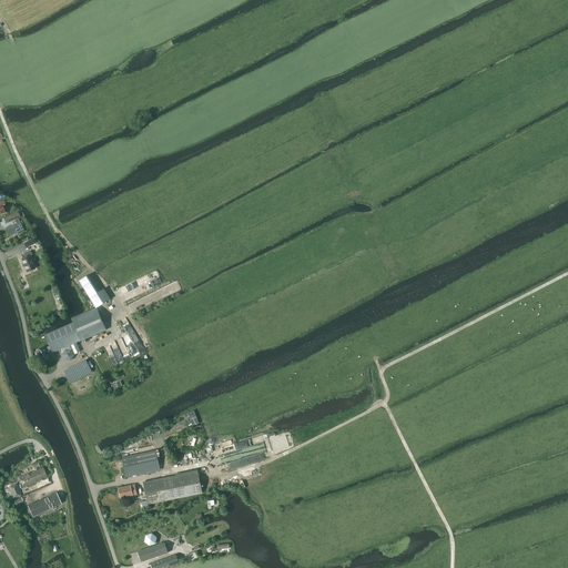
[(18,212),(3,217),(6,223),(21,217),(18,212)]
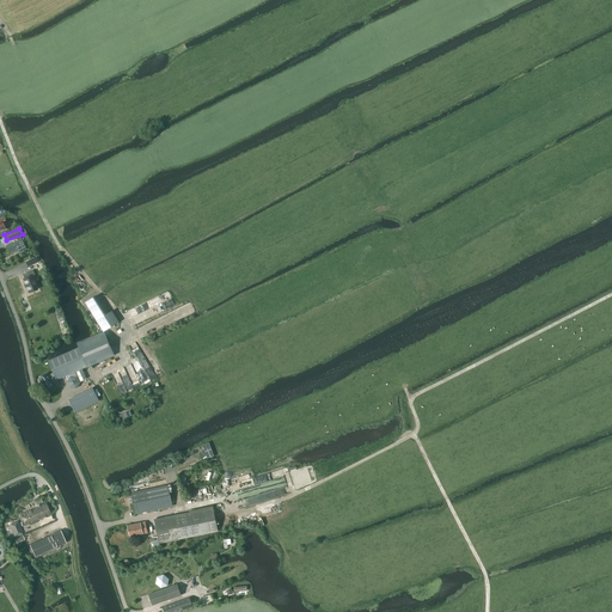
[(22,239),(10,244),(14,252),(19,250),(19,252),(23,250),(26,249),(22,239)]
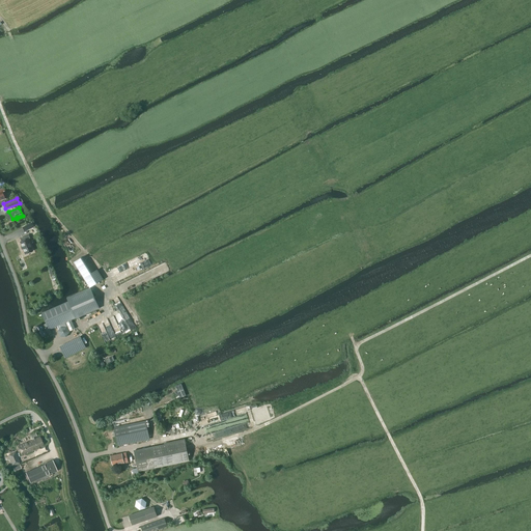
[(32,223),(23,227),(25,231),(34,227),(32,223)]
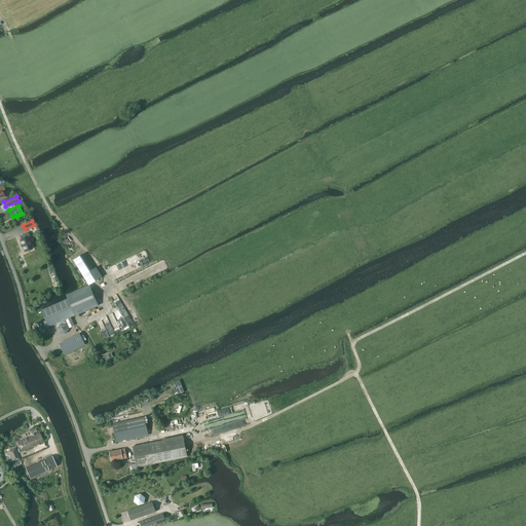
[(25,237),(20,239),(25,252),(32,249),(27,236),(29,235),(28,233),(24,234),(25,237)]
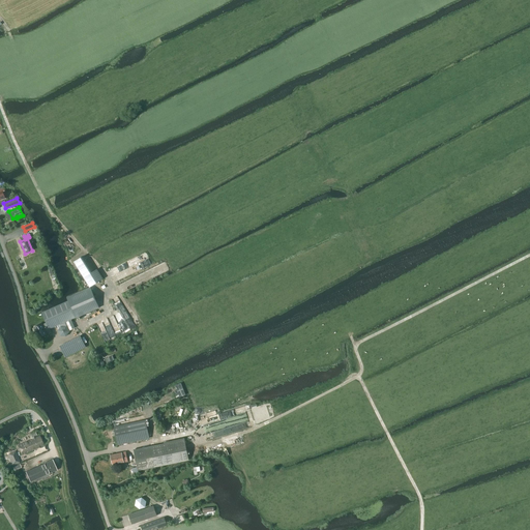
[(82,257),(74,262),(90,288),(97,283),(82,257)]
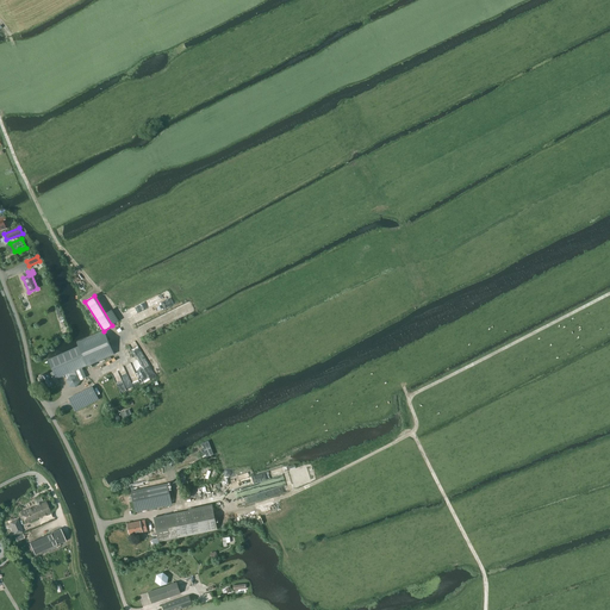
[(49,373),(39,377),(42,381),(41,381),(43,385),(45,390),(54,385),(54,384),(58,381),(57,379),(68,374),(69,377),(67,380),(69,386),(76,387),(81,381),(81,380),(86,378),(85,374),(82,368),(87,366),(114,354),(106,335),(104,331),(94,335),(93,335),(78,342),(80,348),(49,360),(54,372),(49,374),(49,373)]
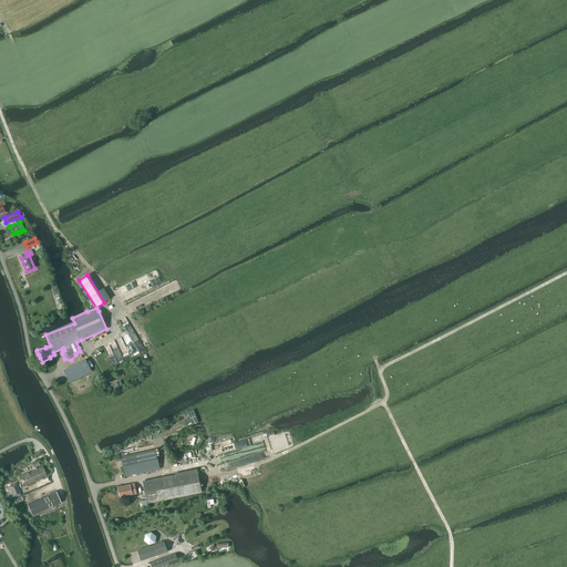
[(86,359),(64,370),(70,382),(92,371),(94,375),(112,367),(104,351),(86,359)]
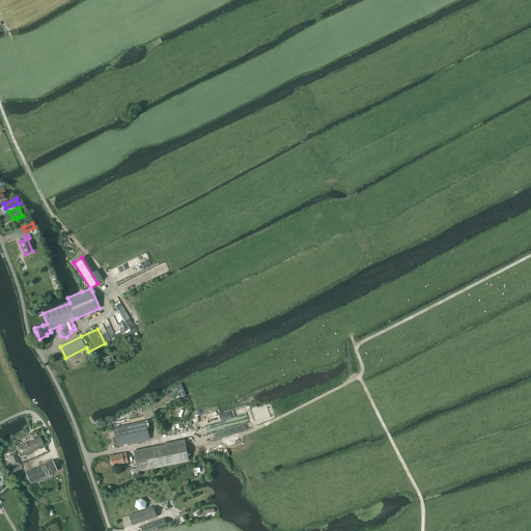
[(146,421),(114,427),(118,446),(150,439),(146,421)]
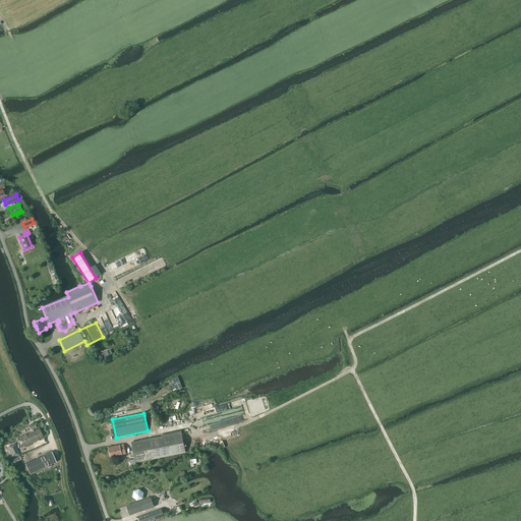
[(35,430),(34,428),(37,427),(35,424),(31,426),(33,431),(18,438),(22,447),(44,438),(40,428),(35,430)]
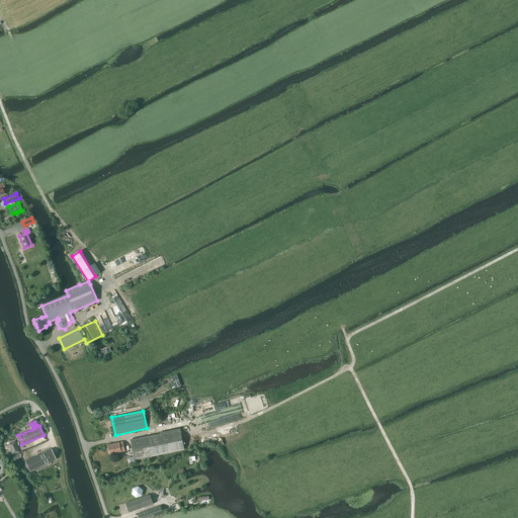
[(168,453),(183,450),(179,430),(132,440),(136,459),(168,453)]
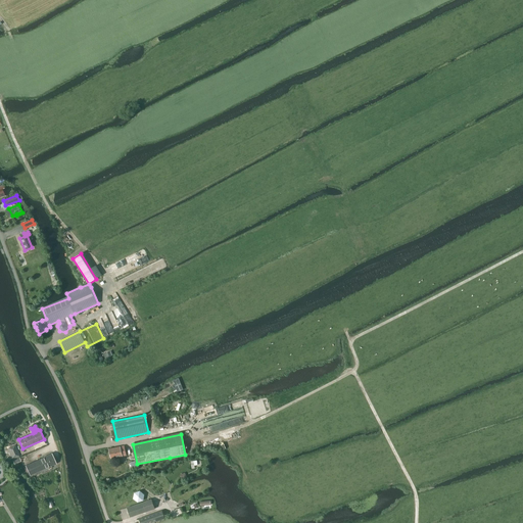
[(111,459),(127,456),(125,446),(109,449),(111,459)]
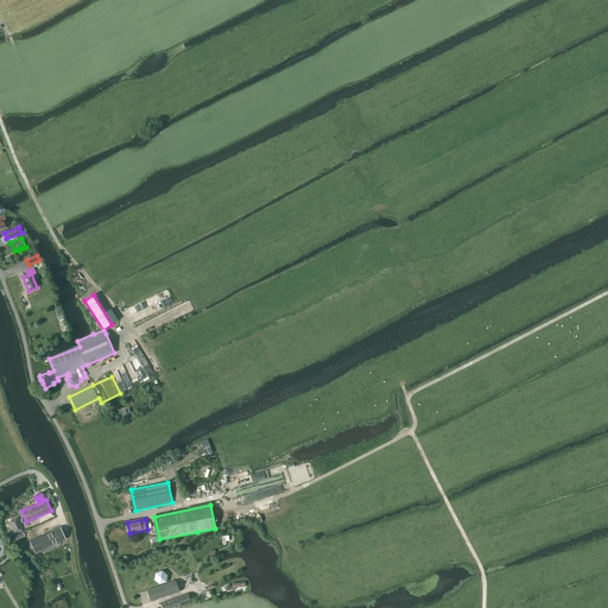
[(59,543),(65,539),(61,527),(55,530),(55,531),(30,542),(35,552),(59,542),(59,543)]
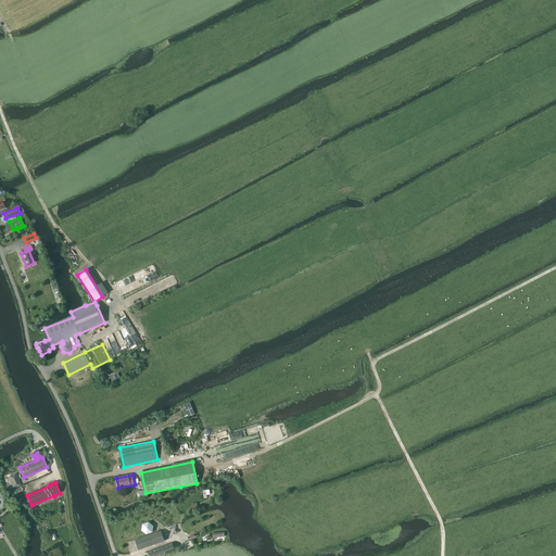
[(147,534),(153,532),(154,526),(149,521),(143,525),(141,530),(147,534)]
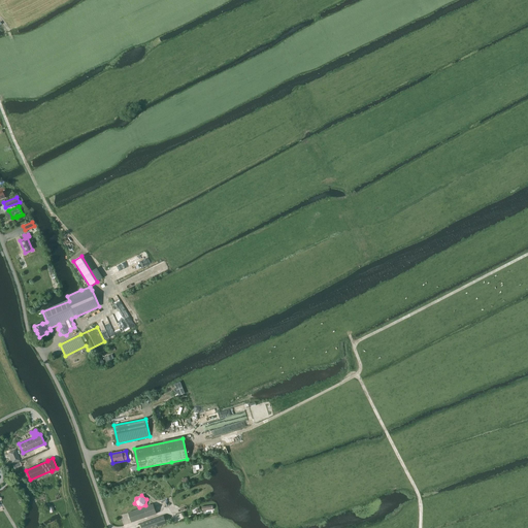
[(157,514),(154,504),(129,514),(132,522),(157,514)]
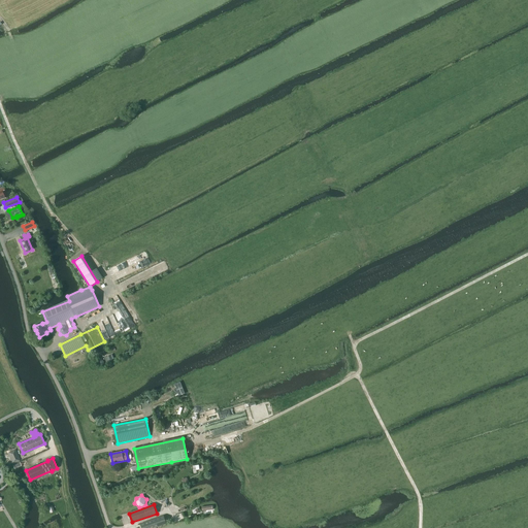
[(164,516),(140,524),(141,527),(153,527),(163,525),(166,524),(164,516)]
